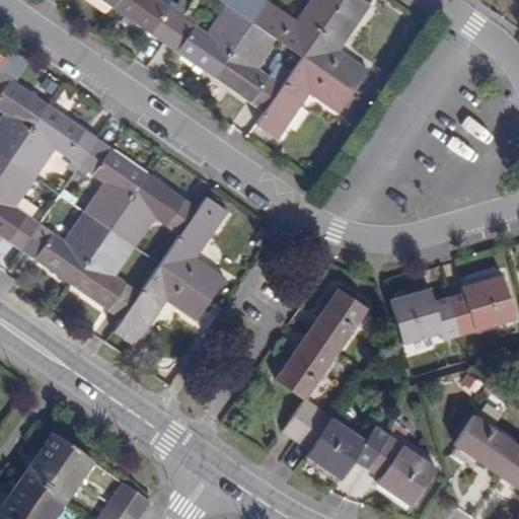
[(162,0),(116,0),(112,7),(161,42),(181,13),(162,0)]
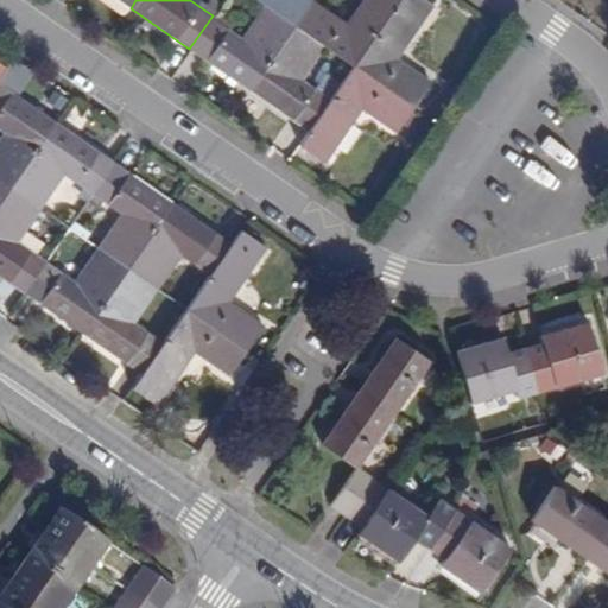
[(259,0),(263,2),(292,23),(308,0),(259,0)]
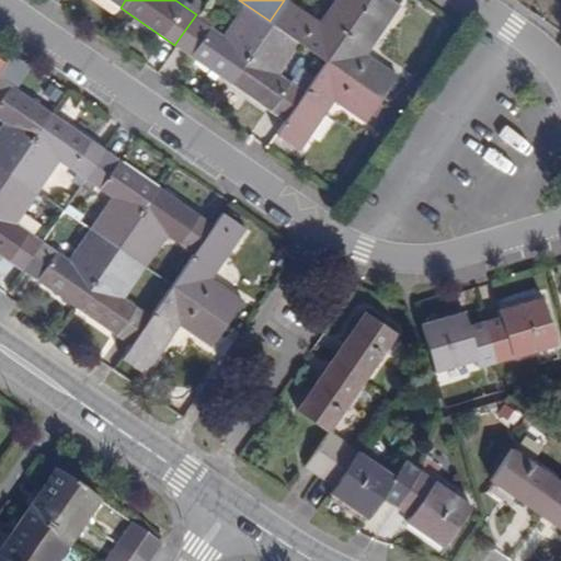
[(330,0),(318,18),(290,0),(284,0),(270,21),(299,42),(324,59),(366,0),(330,0)]
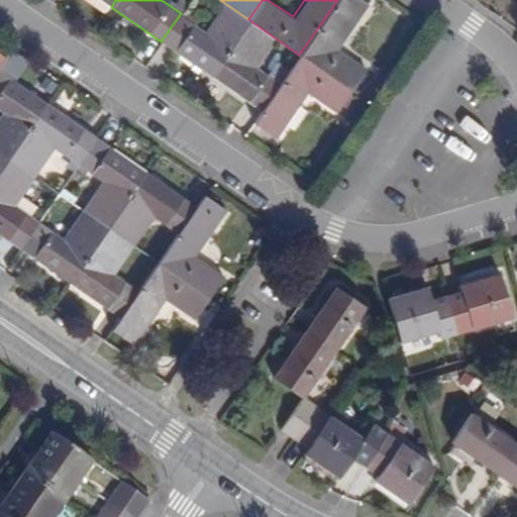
[(370,2),(367,0),(337,0),(299,55),(350,90),(367,67),(336,47),(370,2)]
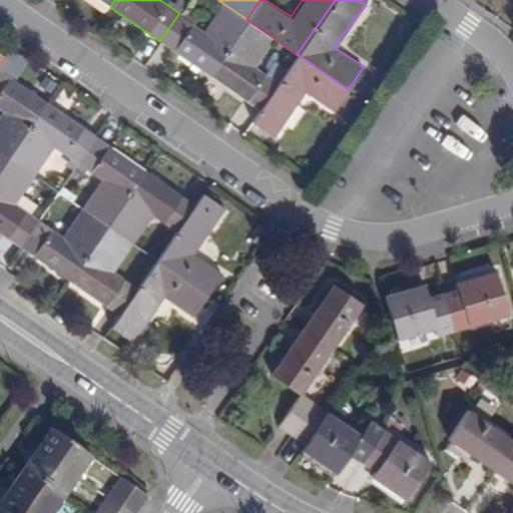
[(201,29),(179,13),(159,41),(208,75),(246,19),(221,2),(201,29)]
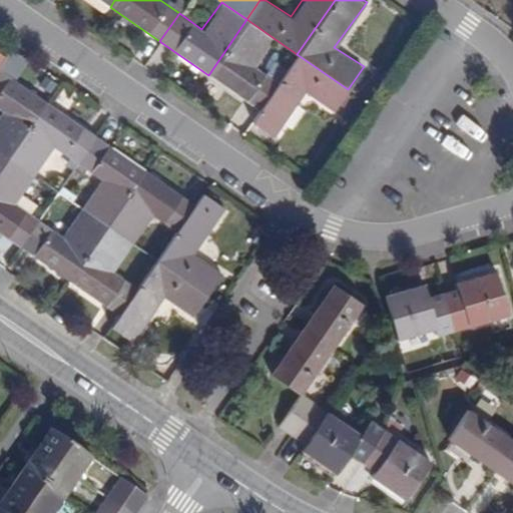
[(253,65),(274,38),(246,19),(208,75),(259,109),(278,82),(279,81),(253,65)]
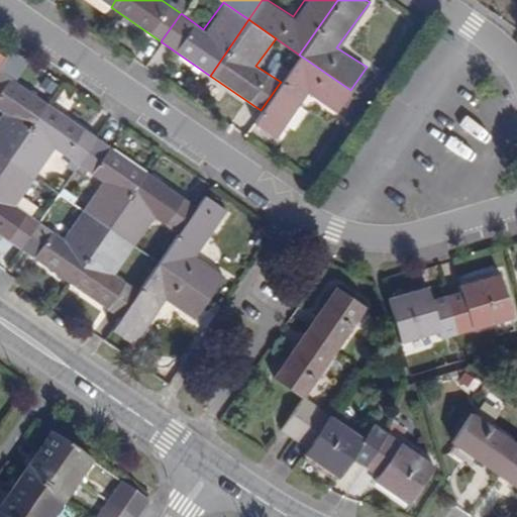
[(261,110),(253,121),(276,136),(307,92),(336,111),(350,90),(299,55),(281,82),(280,83),(261,110)]
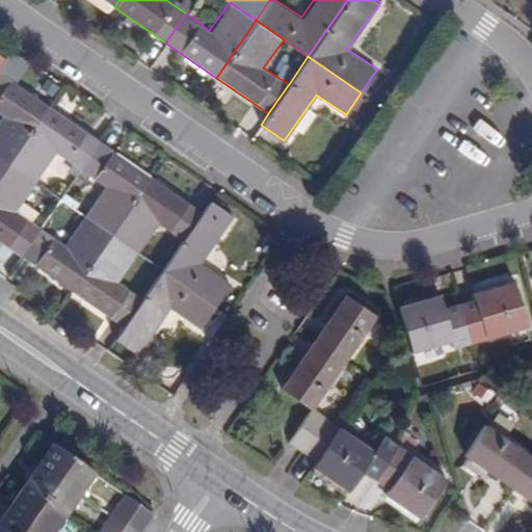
[(0,113),(1,114),(0,116),(0,156),(8,162),(48,106),(0,73),(0,113)]
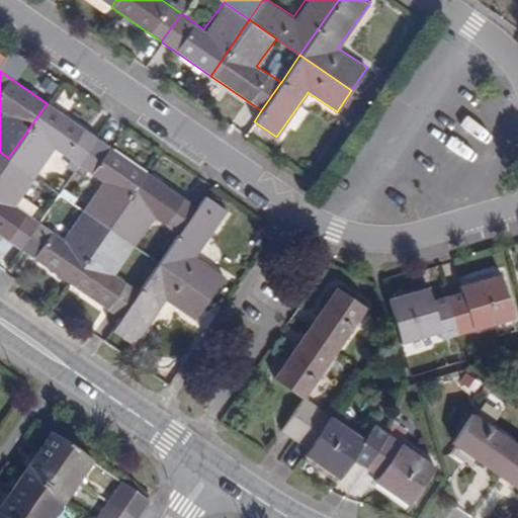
[(54,147),(78,164),(96,137),(47,103),(8,158),(34,176),(54,147)]
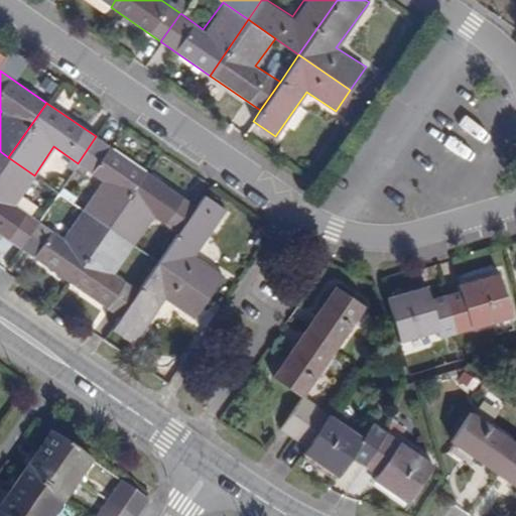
[(101,178),(81,208),(108,226),(146,170),(96,136),(78,163),(101,178)]
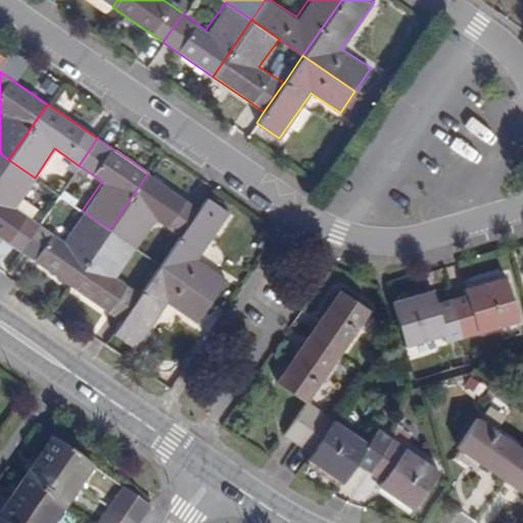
[(0,171),(8,159),(0,153),(0,171)]
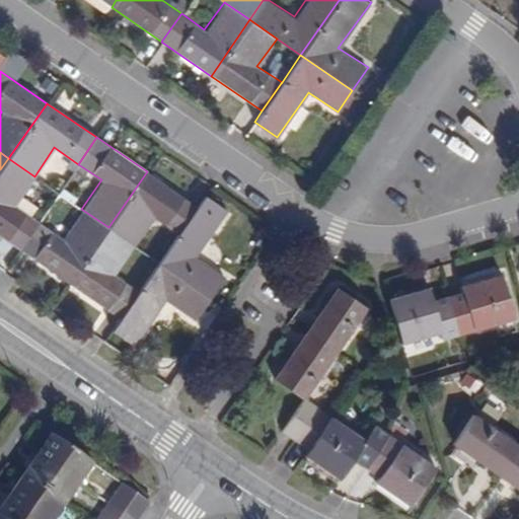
[(14,205),(34,176),(8,158),(0,169),(0,235),(19,248),(39,222),(14,205)]
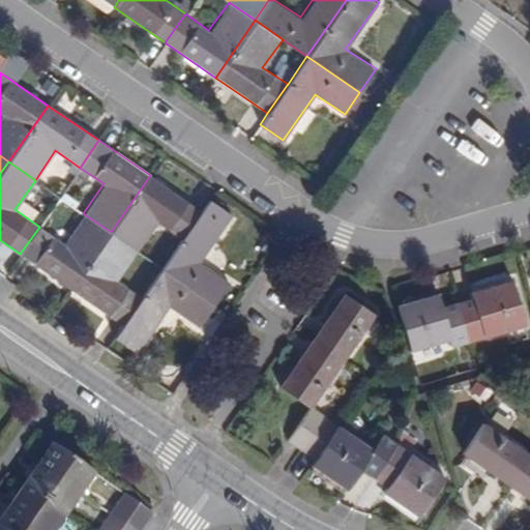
[(202,210),(150,175),(111,232),(137,249),(156,221),(182,238),(202,210)]
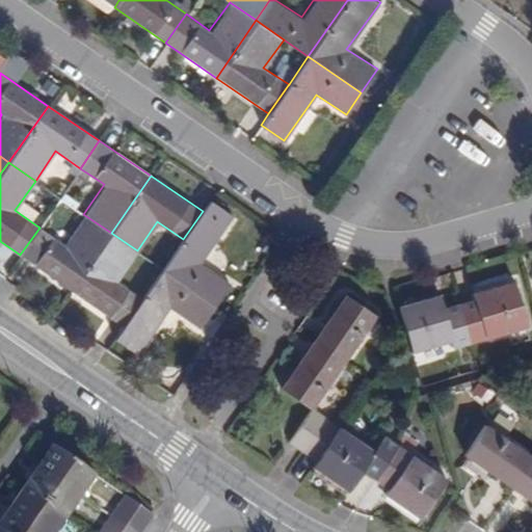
[(234,215),(211,198),(203,211),(183,239),(162,268),(215,304),(231,283),(202,262),(234,215)]
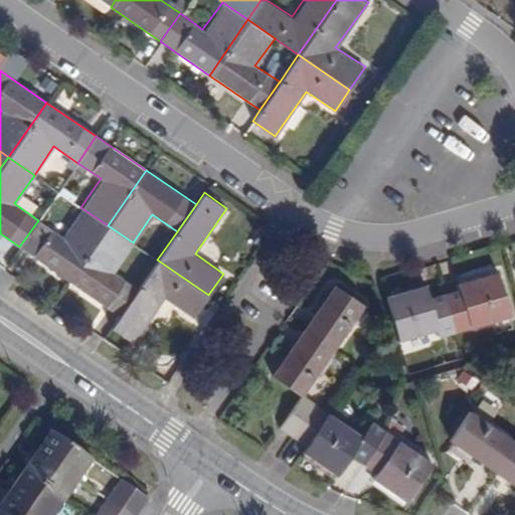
[(19,246),(68,282),(108,225),(80,207),(61,236),(38,220),(19,246)]
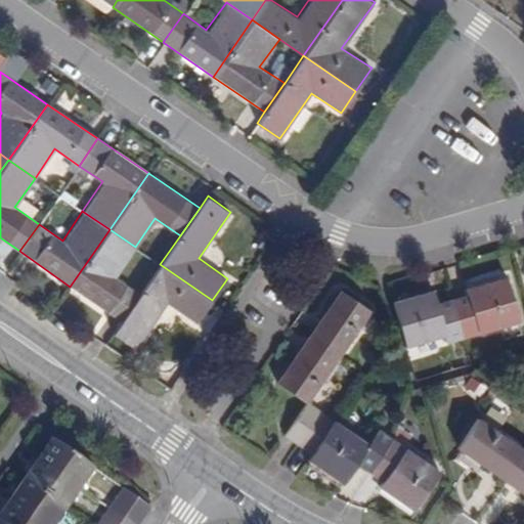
[(115,276),(135,247),(110,229),(70,287),(121,320),(140,294),(115,276)]
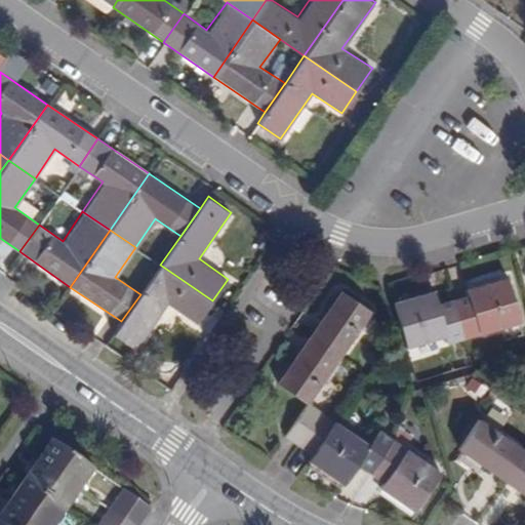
[(197,322),(212,300),(160,265),(140,294),(121,321),(113,333),(136,349),(168,303),(197,322)]
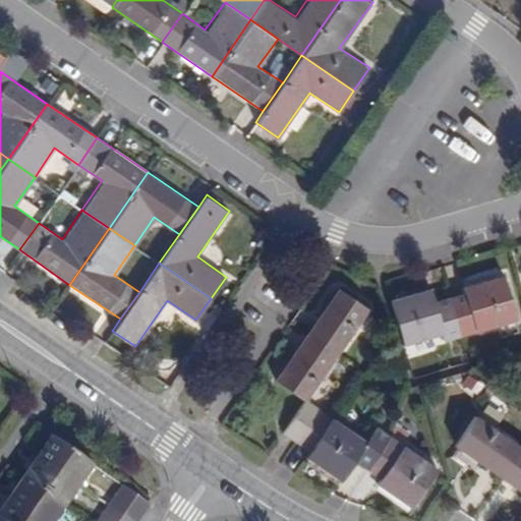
[(464,291),(450,295),(461,335),(516,319),(504,274),(463,286),(464,291)]
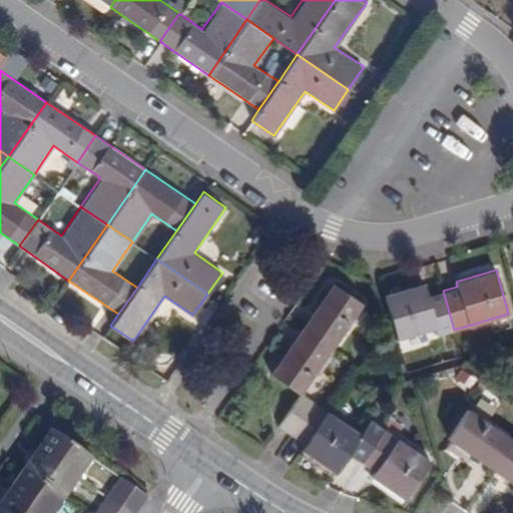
[(424,283),(384,294),(397,339),(437,328),(439,334),(454,330),(443,291),(428,295),(424,283)]
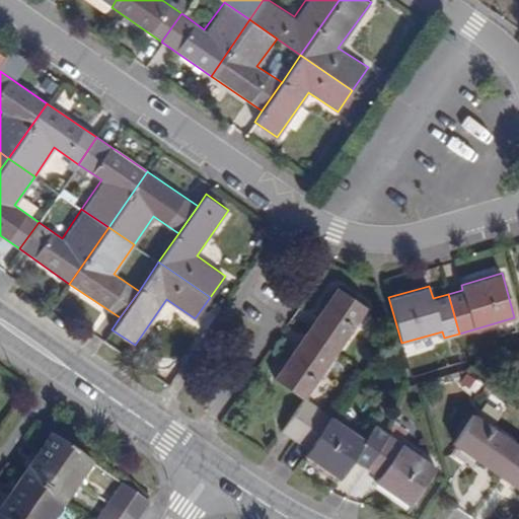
[(338,287),(306,331),(337,353),(368,307),(338,287)]
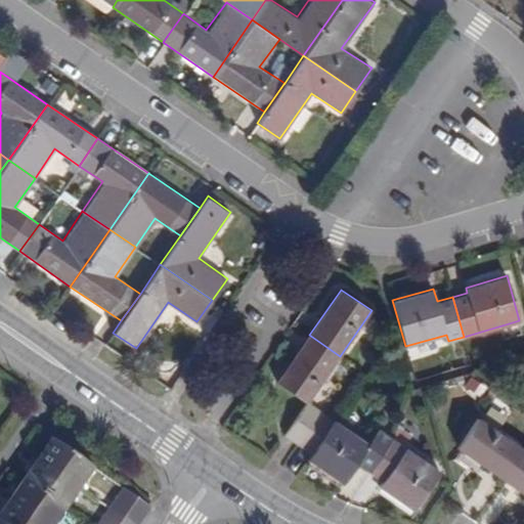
[(277,381),(308,401),(340,356),(309,335),(277,381)]
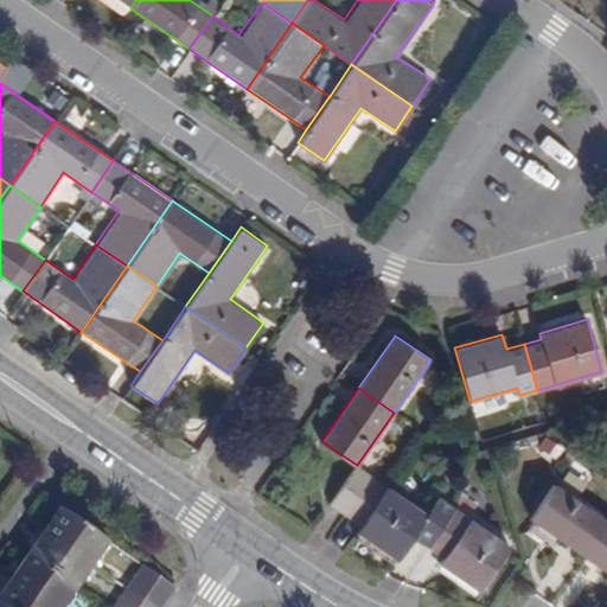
[(330,504),(346,516),(374,477),(357,465),(330,504)]
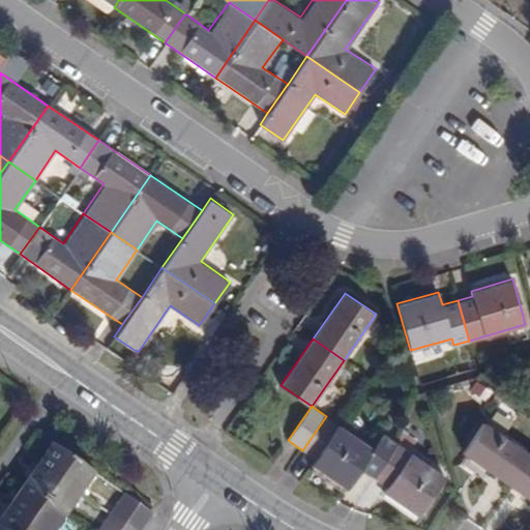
[(302,450),(315,460),(339,425),(326,416),(302,450)]
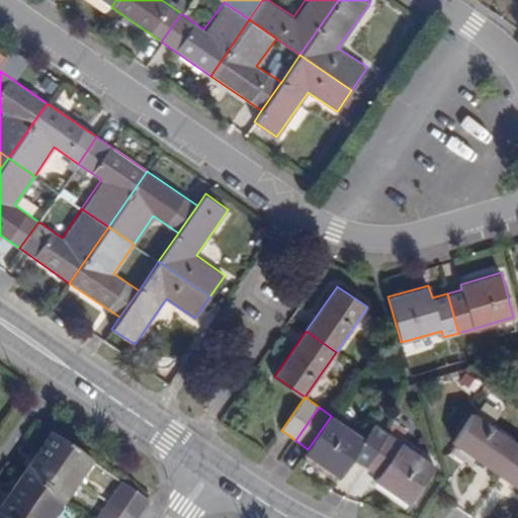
[(451,443),(497,475),(517,444),(517,442),(473,412),(451,443)]
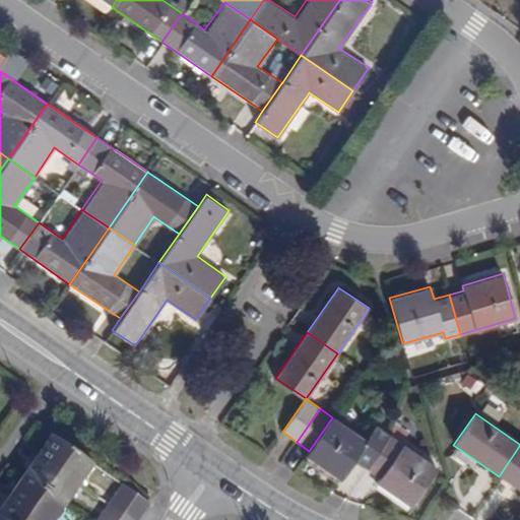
[(366,441),(332,417),(309,451),(306,456),(339,479),(353,460),(368,469),(391,436),(377,426),(366,441)]
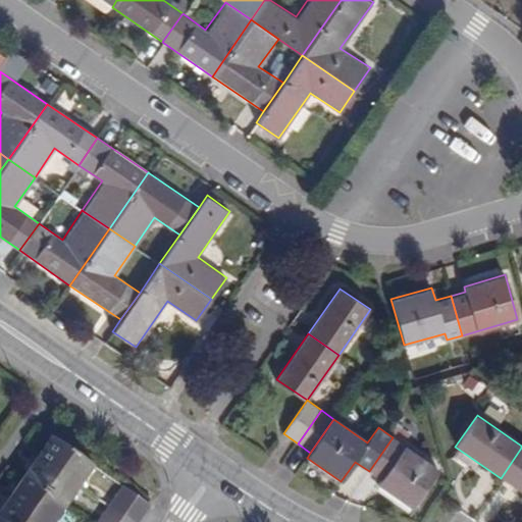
[(50,435),(37,456),(81,486),(95,466),(50,435)]
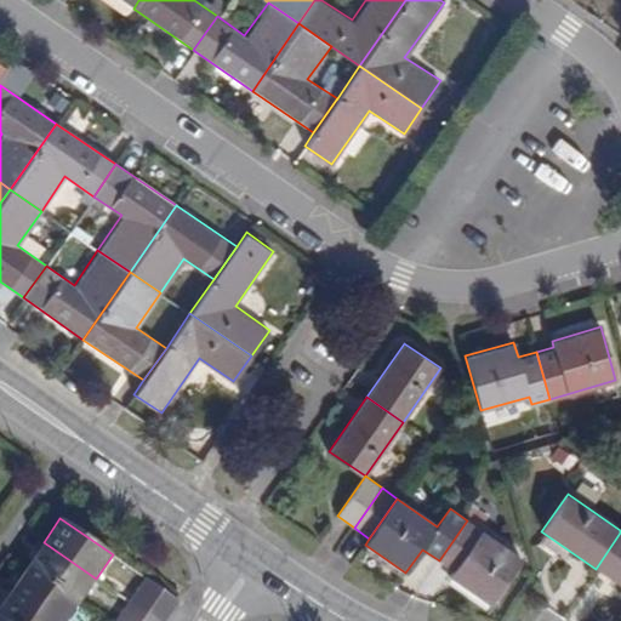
[(522,557),(467,520),(439,560),(454,570),(450,577),(489,604),(522,557)]
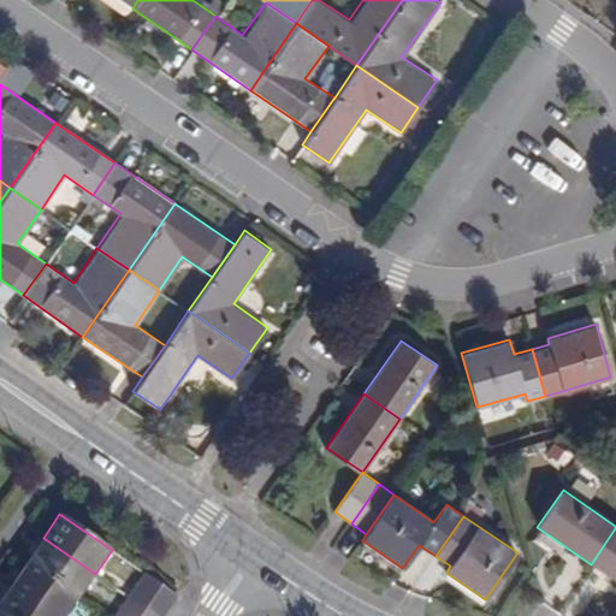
[(615,582),(615,528),(591,564),(615,582)]
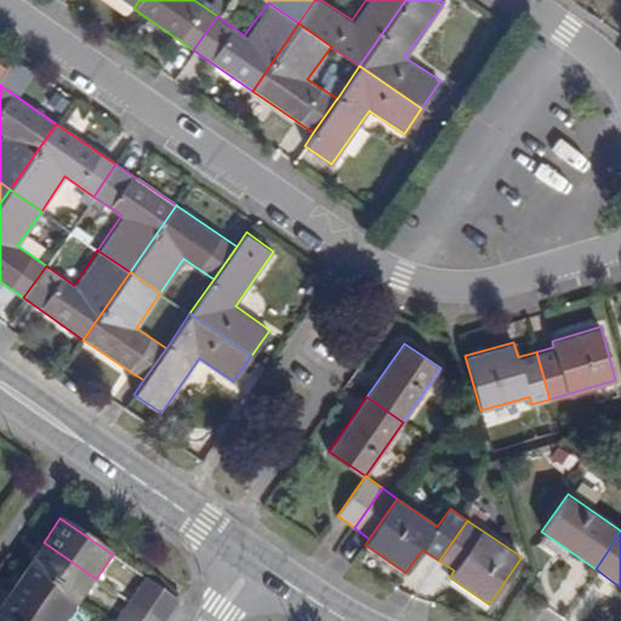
[(44,542),(27,567),(79,603),(96,579),(44,542)]
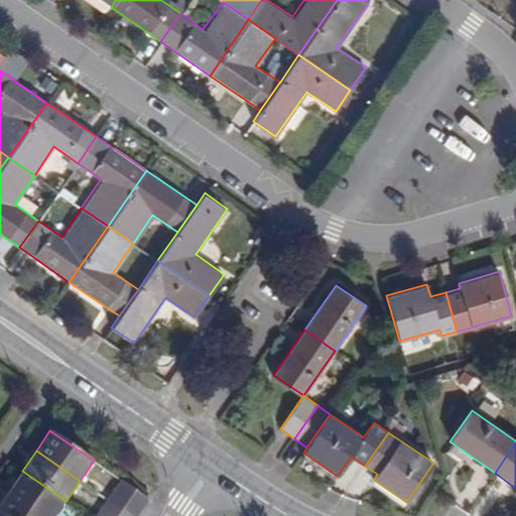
[(22,471),(8,491),(43,515),(54,515),(66,501),(22,471)]
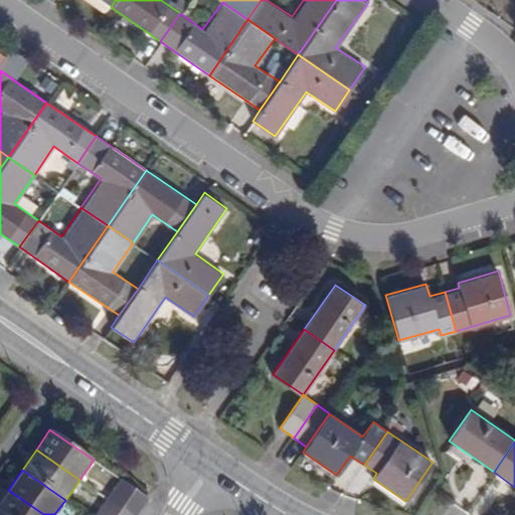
[(121,479),(107,499),(129,514),(137,514),(149,498),(121,479)]
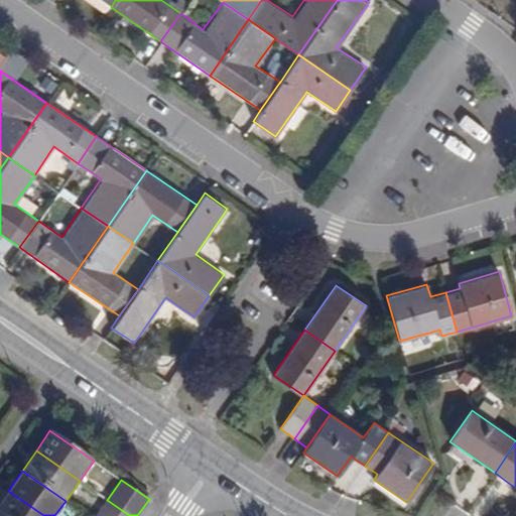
[(43,515),(8,491),(0,502),(0,513),(4,515),(43,515)]
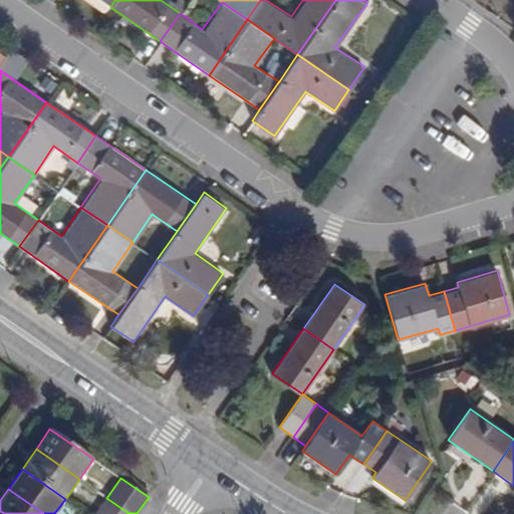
[(129,513),(106,498),(95,513),(129,513)]
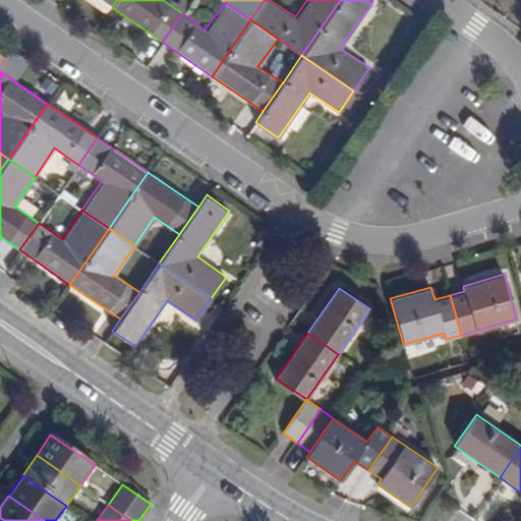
All buildings are outlined.
